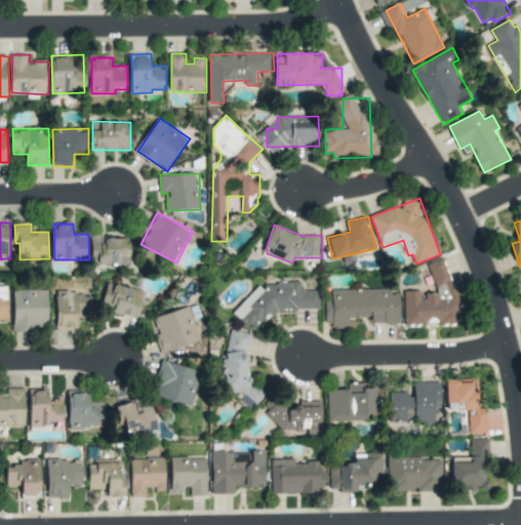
[(93,235),(93,265),(132,265),(132,238),(104,238),(104,235),(93,235)]
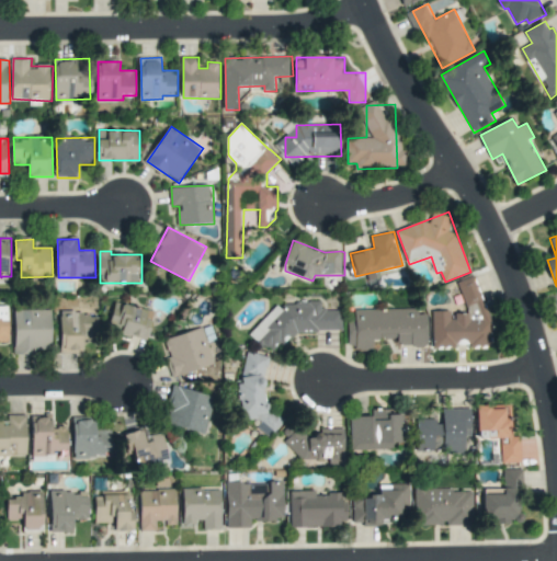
[(435,347),(455,347),(475,347),(478,346),(492,345),(492,335),(491,334),(491,321),(478,276),(459,282),(468,313),(456,313),(451,310),(434,311),(435,347)]
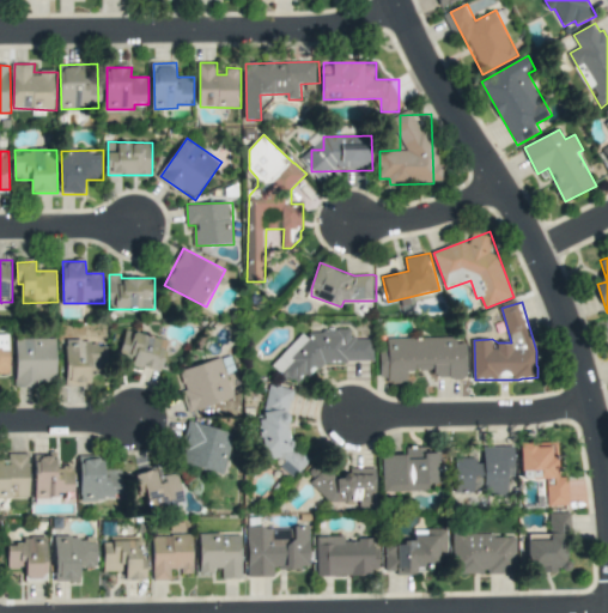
[(170,341),(127,329),(119,360),(162,372),(170,341)]
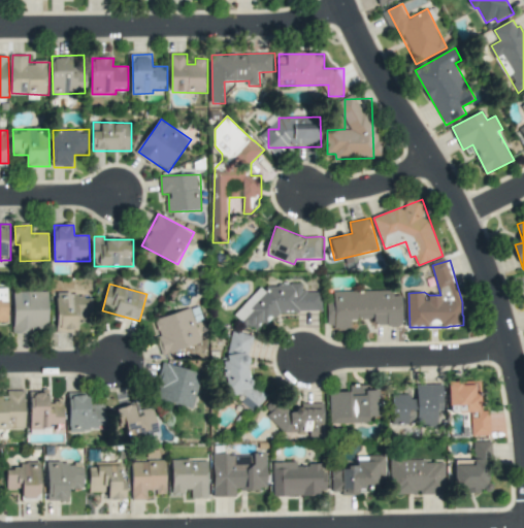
[(236,314),(256,332),(263,323),(268,323),(277,312),(323,311),(323,291),(308,292),(304,288),(304,284),(282,284),(280,286),(271,286),(267,291),(262,287),(236,314)]
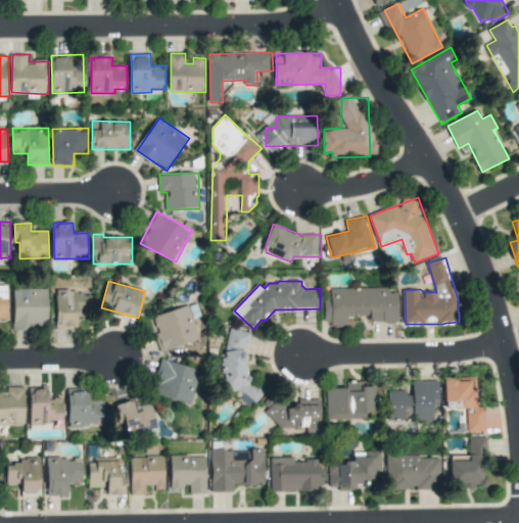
[(0,318),(10,319),(9,285),(0,285),(0,318)]
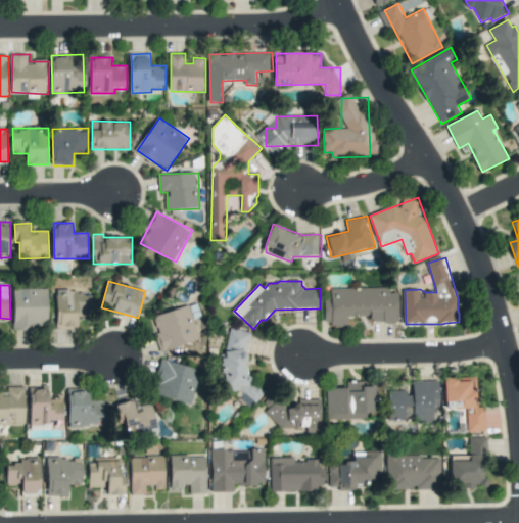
[(332,288),(332,297),(326,297),(326,325),(349,325),(349,320),(399,320),(399,293),(390,293),(390,288),(332,288)]
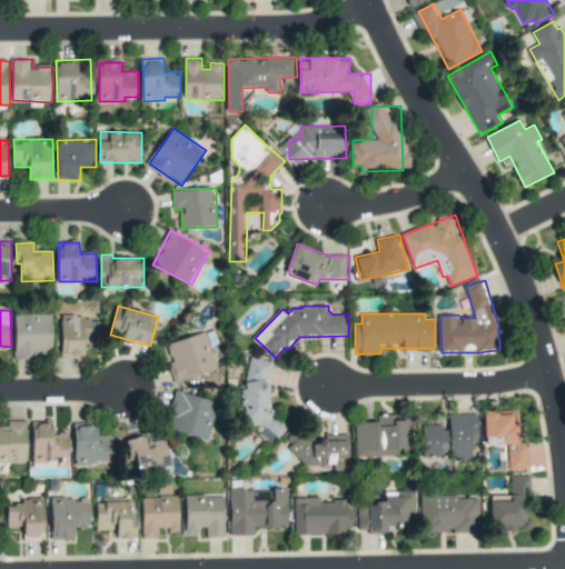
[(17,315),(17,359),(53,359),(55,315),(17,315)]
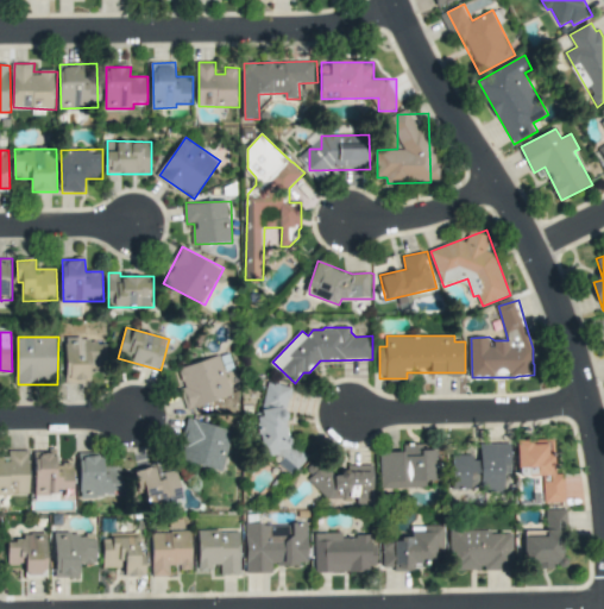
[(68,383),(94,383),(93,370),(107,370),(107,339),(67,339),(68,383)]
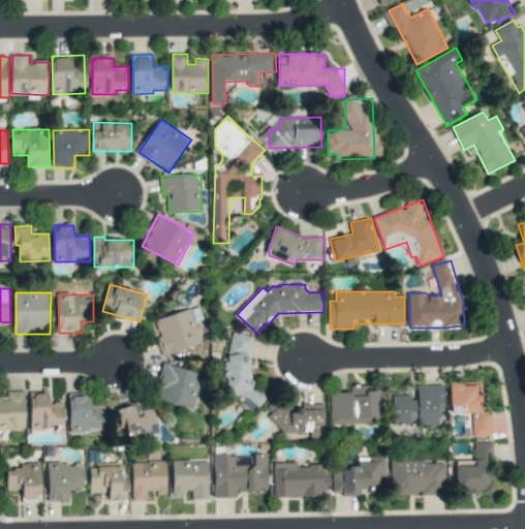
[(193,308),(155,320),(165,355),(204,343),(193,308)]
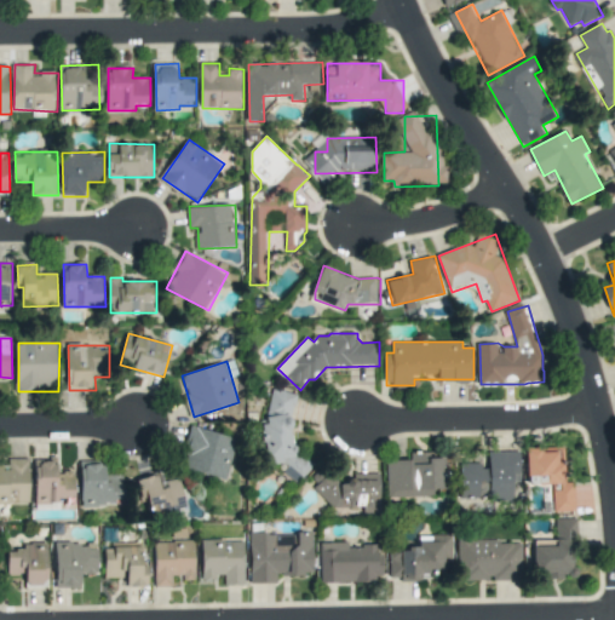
[(263,461),(286,465),(285,477),(309,481),(312,458),(291,454),(300,394),(275,390),(263,461)]
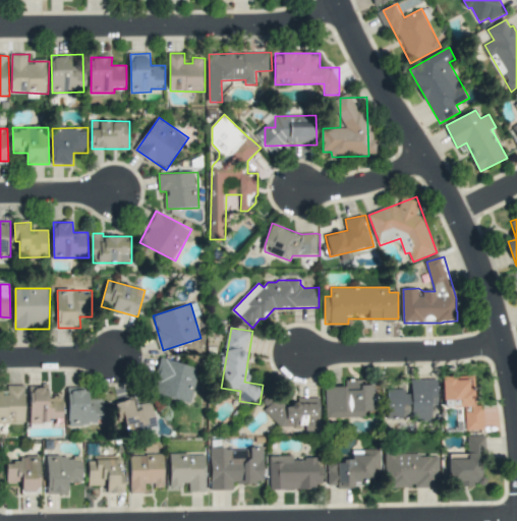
[(202,368),(162,357),(156,382),(160,383),(157,394),(191,403),(202,368)]
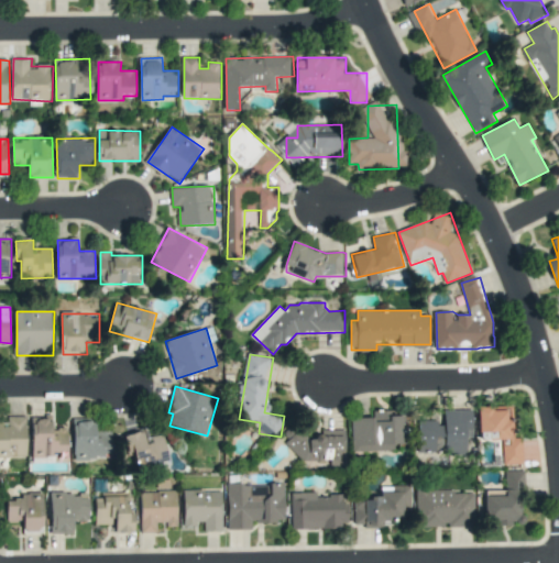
[(480,407),(481,440),(504,440),(505,465),(525,465),(524,438),(516,438),(515,406),(480,407)]
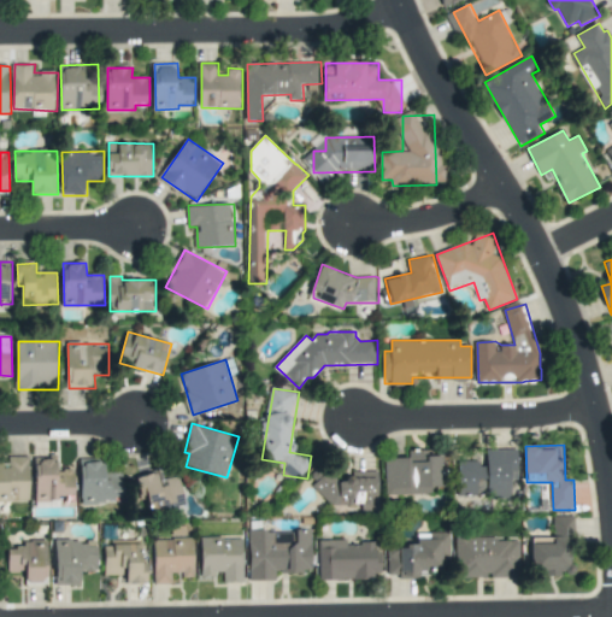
[(411,457),(387,458),(388,495),(446,494),(443,450),(410,451),(411,457)]
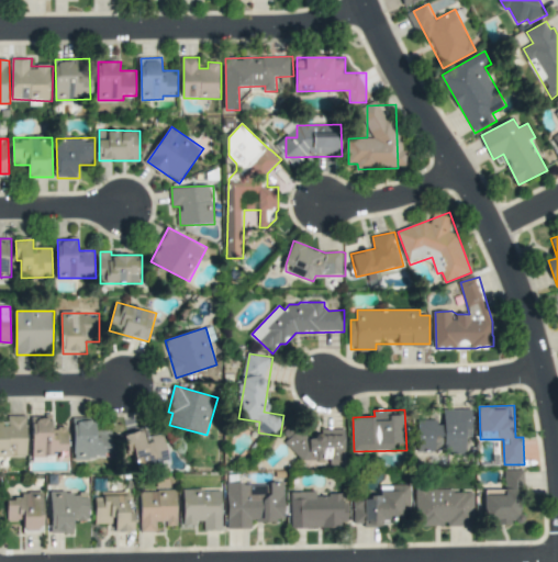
[(419,420),(419,452),(467,452),(467,437),(473,437),(473,409),(445,409),(445,420),(419,420)]
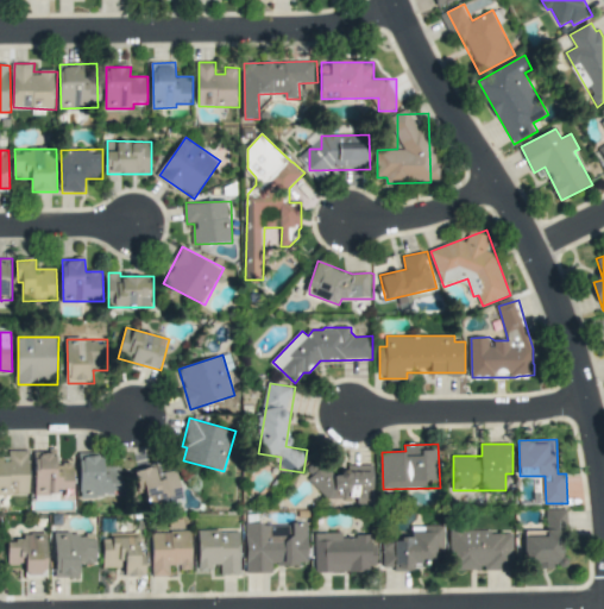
[(75,488),(75,463),(58,464),(58,450),(36,451),(37,495),(62,495),(62,489),(75,488)]
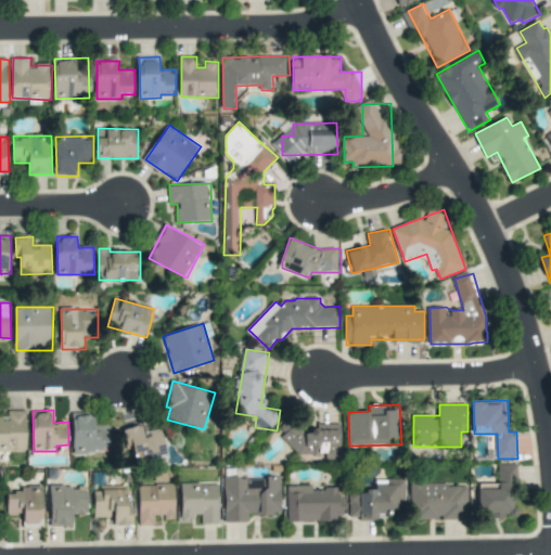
[(0,451),(29,451),(28,411),(10,411),(10,415),(0,415),(0,451)]
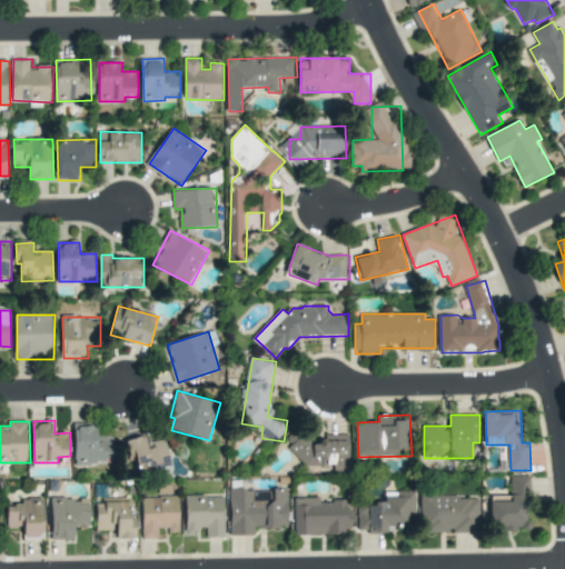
[(77,466),(108,463),(107,457),(116,456),(115,435),(99,436),(98,423),(75,426),(77,466)]
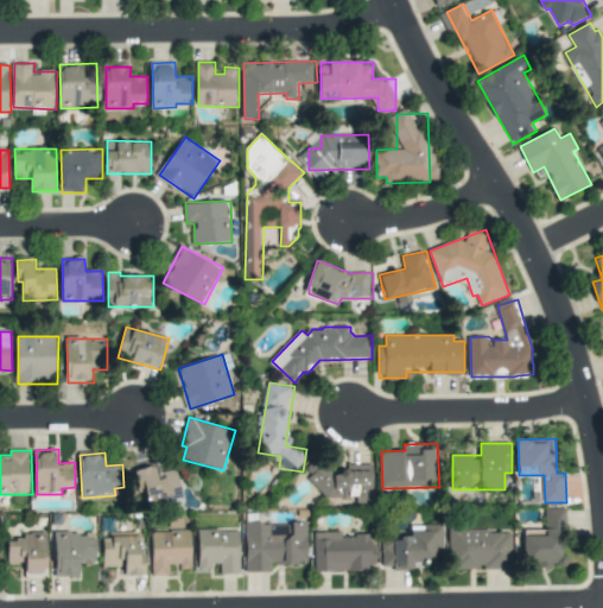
[(374,464),(312,466),(313,499),(375,498),(374,464)]
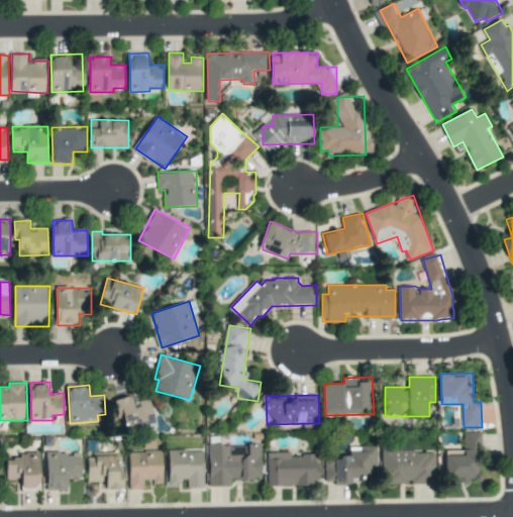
[(151,399),(134,403),(132,396),(117,399),(124,429),(157,422),(151,399)]
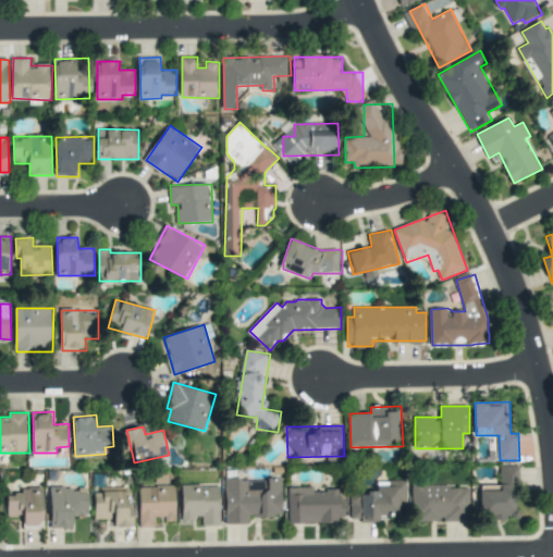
[(501,467),(502,485),(481,485),(482,519),(521,519),(519,466),(501,467)]
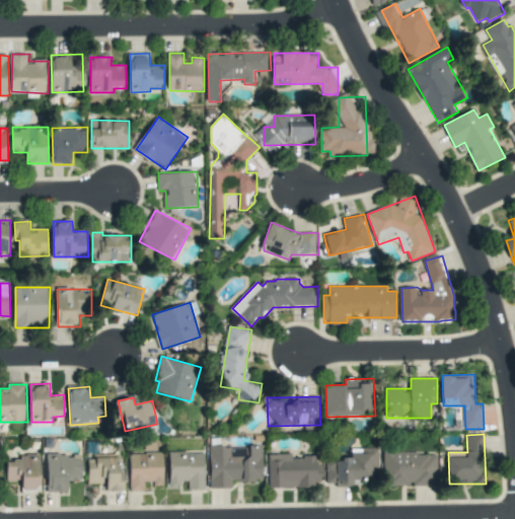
[(211,446),(211,489),(234,489),(234,482),(265,482),(264,446),(211,446)]
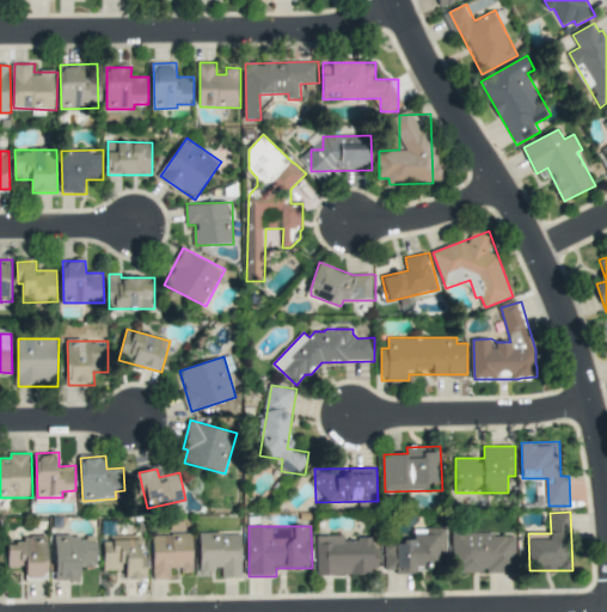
[(415,528),(416,540),(386,542),(387,573),(442,570),(442,555),(449,555),(448,527),(415,528)]
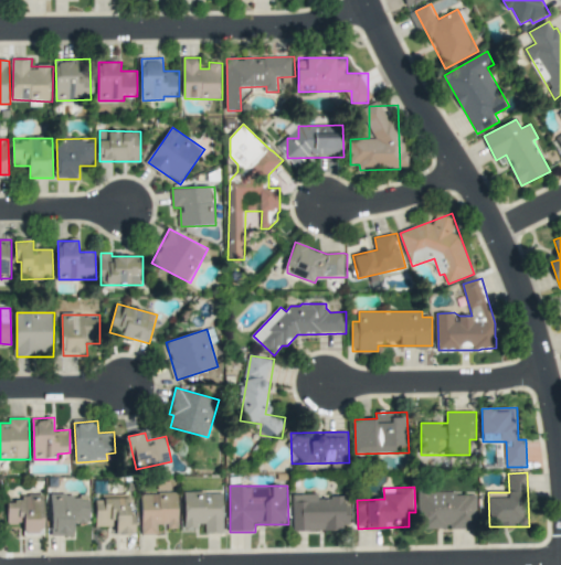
[(160,535),(160,528),(180,528),(180,492),(143,493),(144,535),(160,535)]
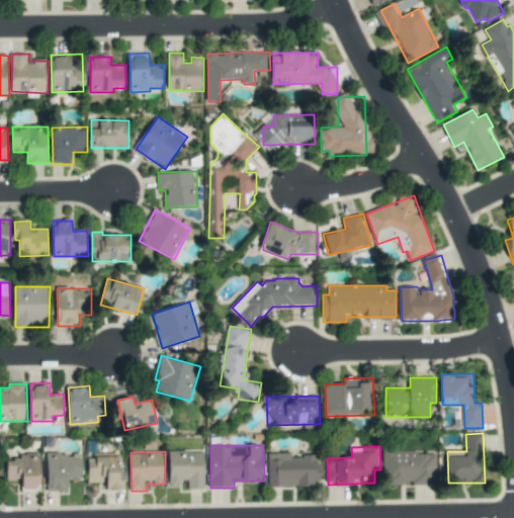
[(206,451),(170,451),(171,485),(189,485),(190,490),(206,489),(206,451)]
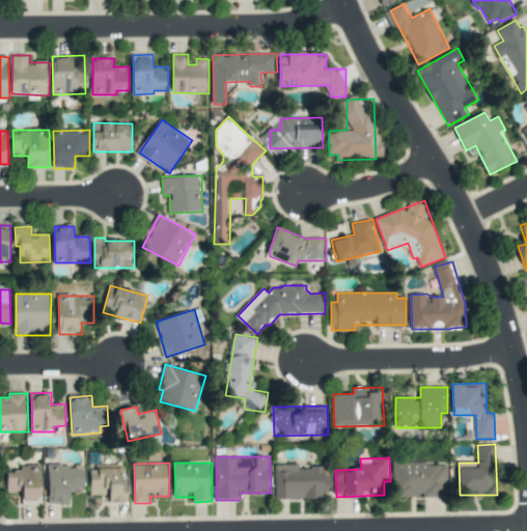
[(395,498),(449,497),(449,463),(395,464),(395,498)]
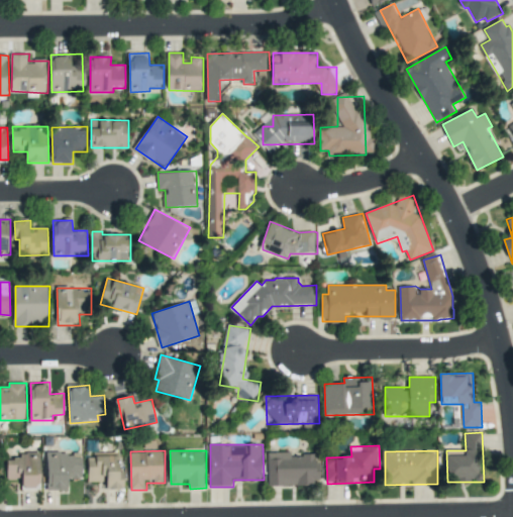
[(269,452),(269,486),(320,485),(319,454),(293,455),(292,451),(269,452)]
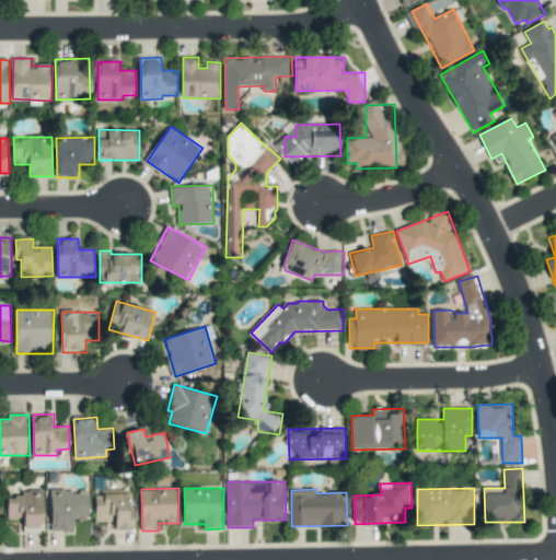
[(90,518),(90,490),(51,490),(53,532),(76,532),(74,518),(90,518)]
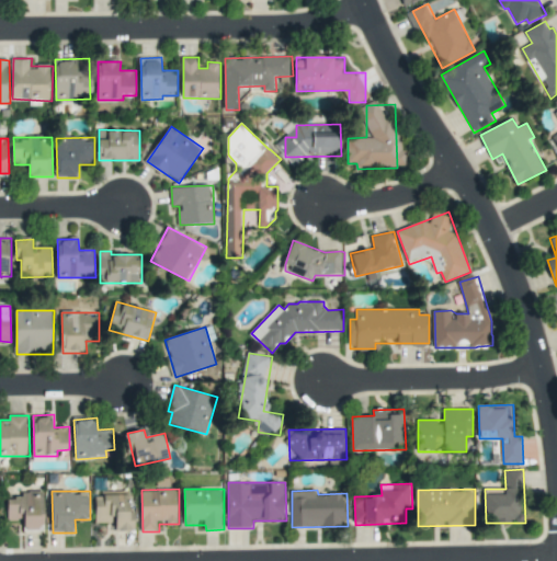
[(9,519),(25,519),(25,530),(45,530),(45,494),(9,494),(9,519)]
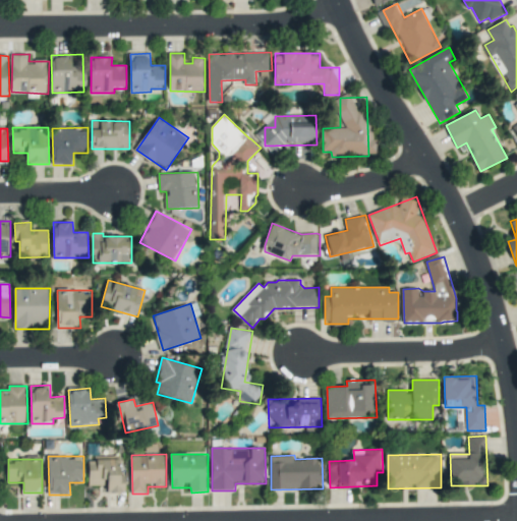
[(108,493),(126,493),(125,459),(89,460),(90,485),(108,485),(108,493)]
